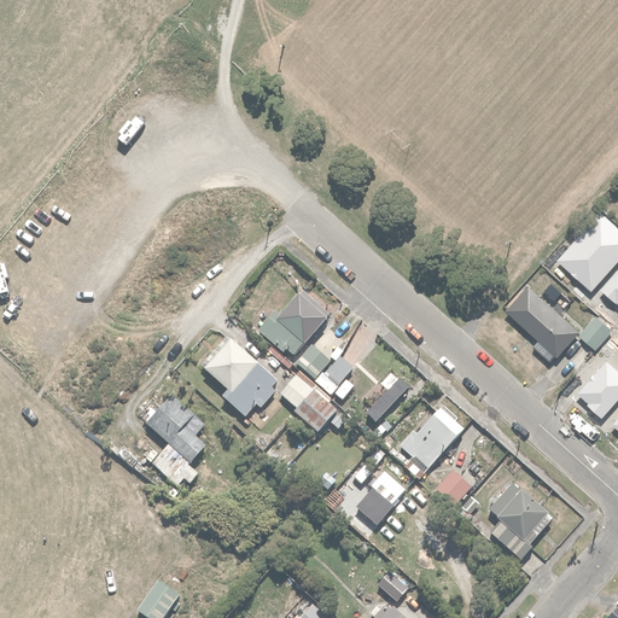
[(543,264),(554,274),(563,262),(552,254),(543,264)]
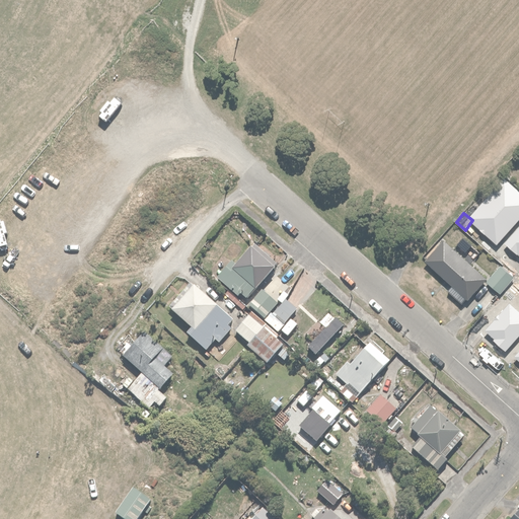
[(459,305),(486,276),(444,237),(424,258),(450,284),(444,290),(459,305)]
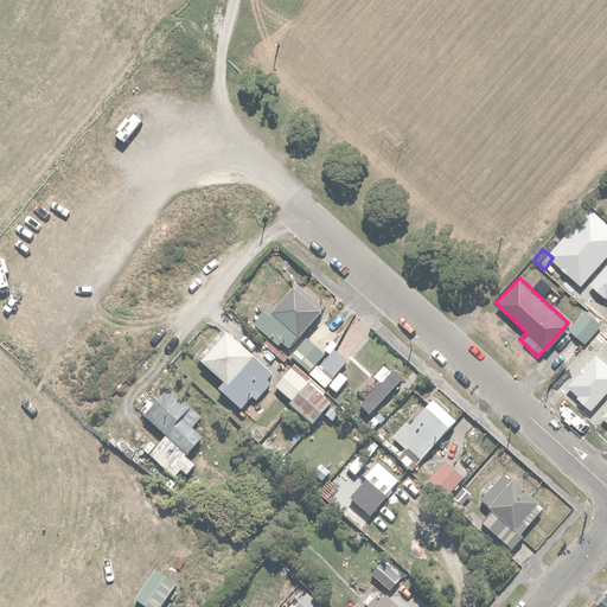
[(606,278),(566,328),(582,343),(600,321),(606,313),(606,278)]
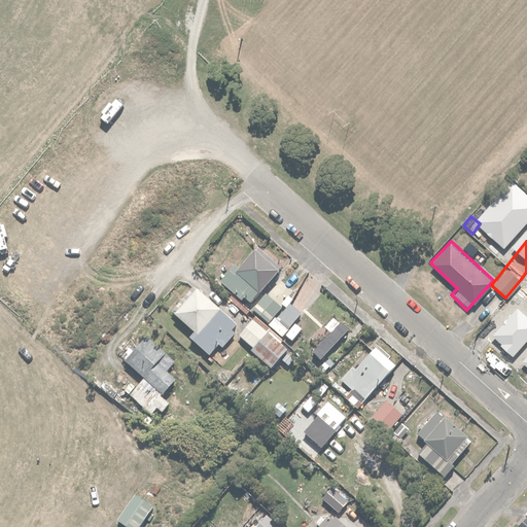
[(238,267),(234,262),(220,279),(234,291),(229,297),(245,312),(283,268),(257,245),(238,267)]
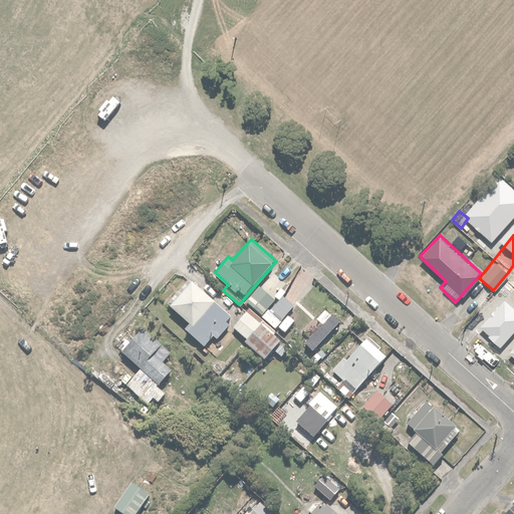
[(287,286),(270,272),(246,301),(262,315),(287,286)]
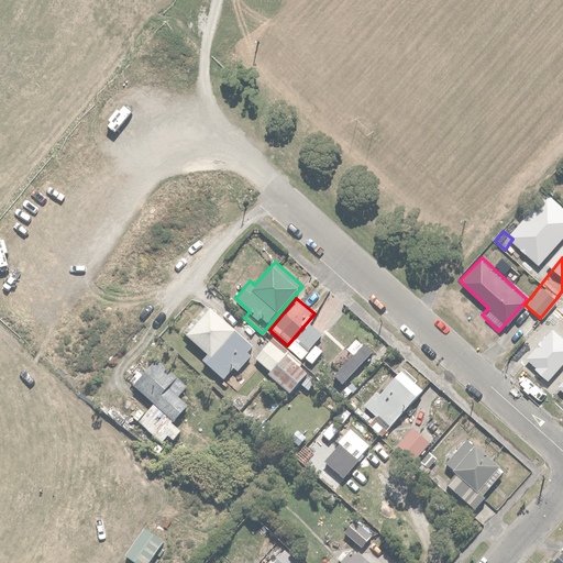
[(562,304),(556,298),(540,318),(525,335),(539,349),(562,320),(562,304)]
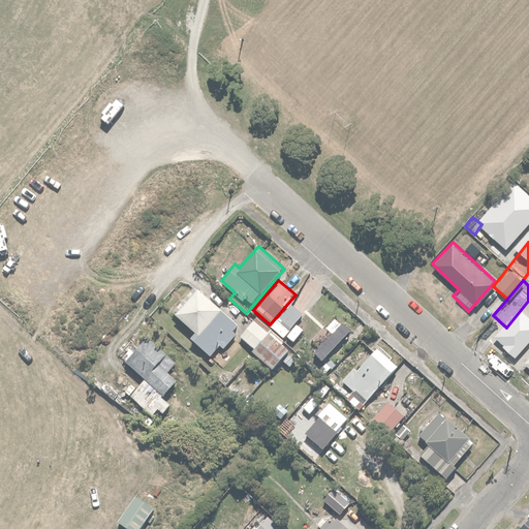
[(195,287),(173,311),(195,332),(190,337),(210,355),(219,344),(222,347),(235,334),(232,332),(238,327),(195,287)]
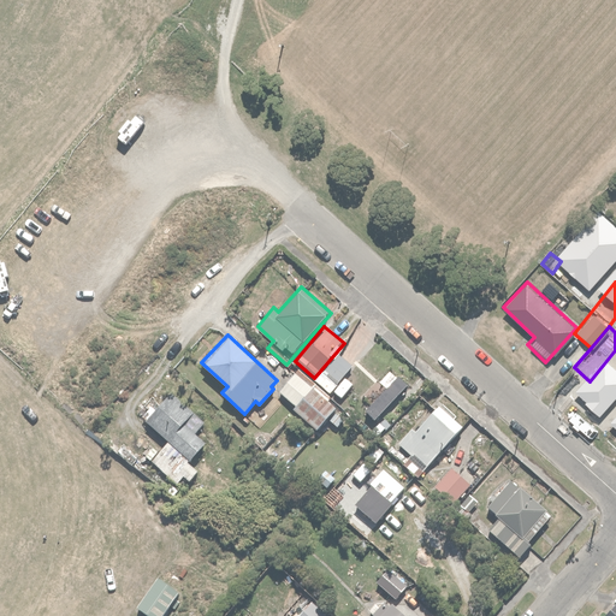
[(332,395),(297,367),(279,390),(296,404),(292,408),(321,431),(327,422),(337,430),(344,421),(333,412),(337,407),(329,400),(332,395)]
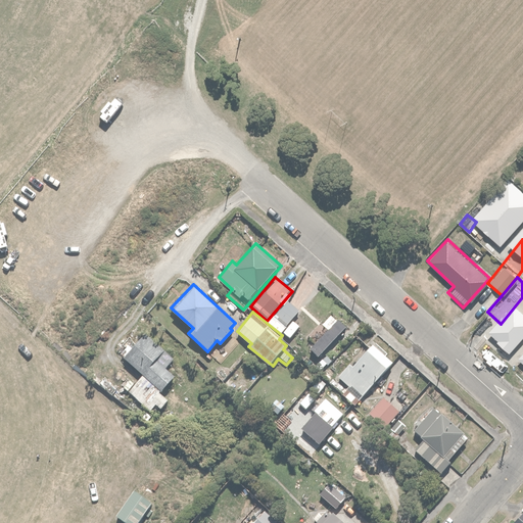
[(167,368),(175,359),(144,332),(133,345),(130,342),(120,354),(142,373),(135,381),(131,378),(124,386),(155,413),(160,407),(161,408),(170,398),(161,391),(175,375),(167,368)]
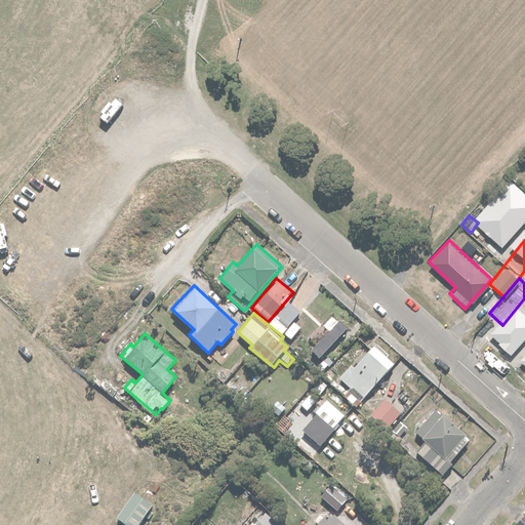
[(524,334),(521,339),(514,333),(505,342),(524,360),(524,334)]
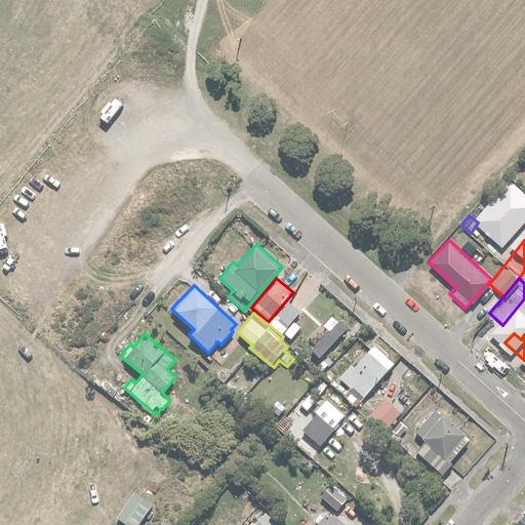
[(355,406),(394,363),(373,345),(354,367),(351,364),(338,378),(348,388),(341,394),(355,406)]
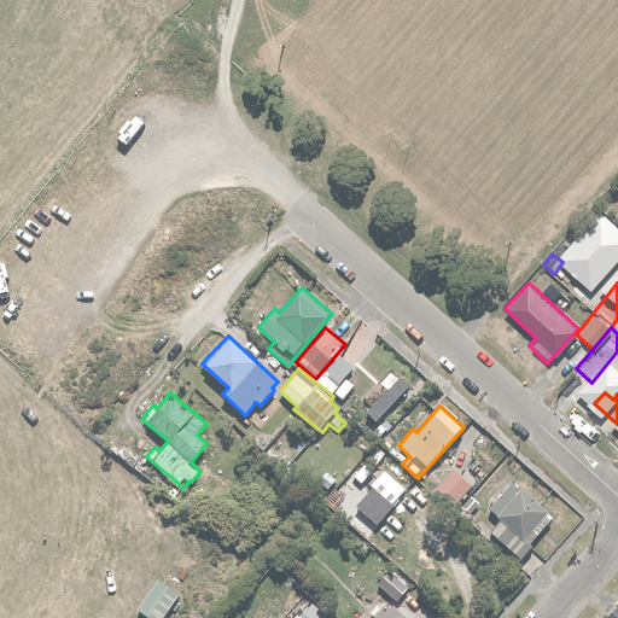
[(436,488),(455,503),(471,484),(452,468),(436,488)]
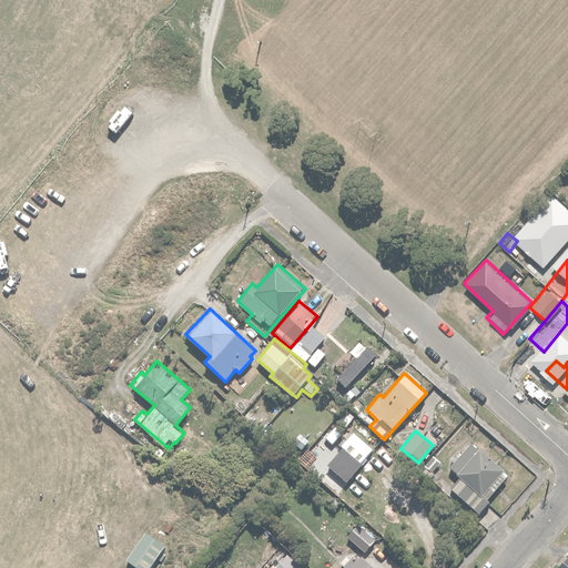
[(293,442),(305,452),(313,443),(301,433),(293,442)]
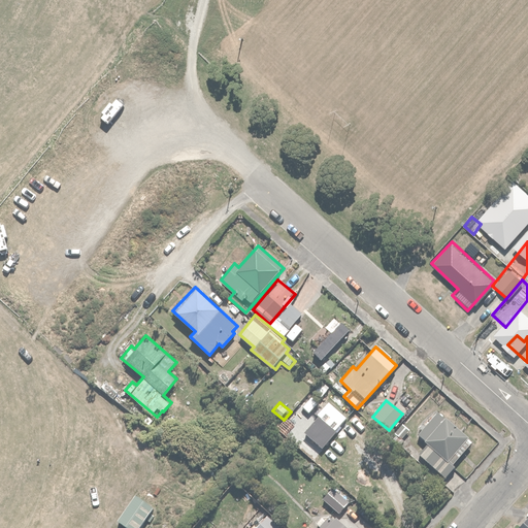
[(441,475),(472,440),(439,411),(419,435),(428,443),(418,454),(441,475)]
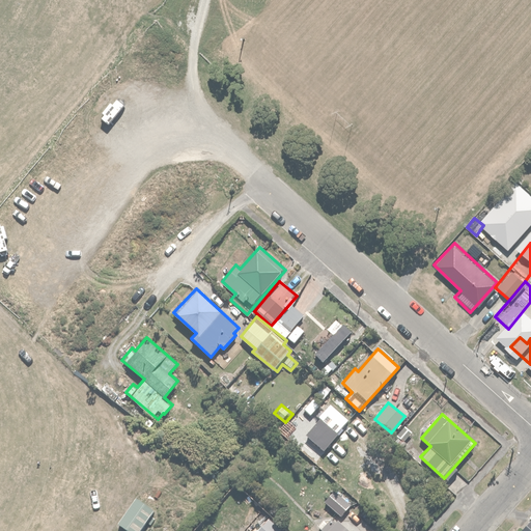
[(322,418),(306,436),(325,451),(340,435),(322,418)]
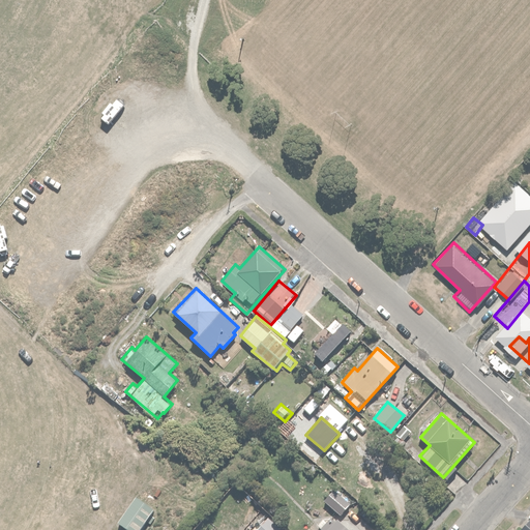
[(443,483),(455,494),(465,482),(453,472),(443,483)]
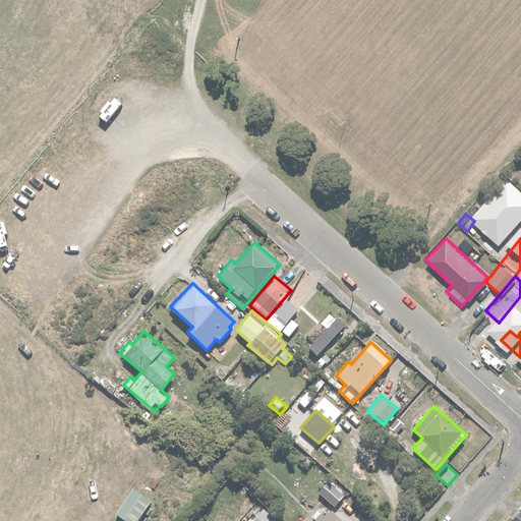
[(319,491),(334,505),(345,491),(329,478),(319,491)]
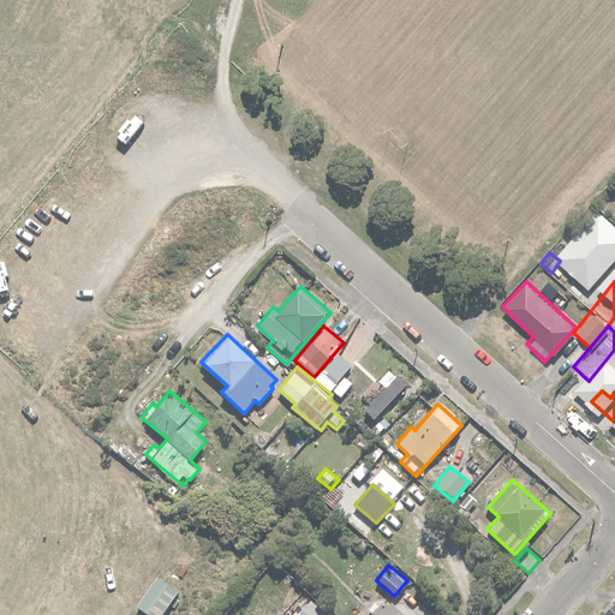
[(163,614),(181,591),(159,575),(137,605),(150,614),(163,614)]
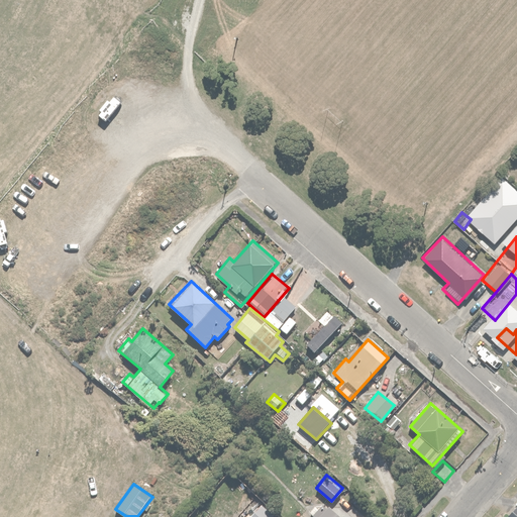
[(351,516),(332,501),(318,516),(351,516)]
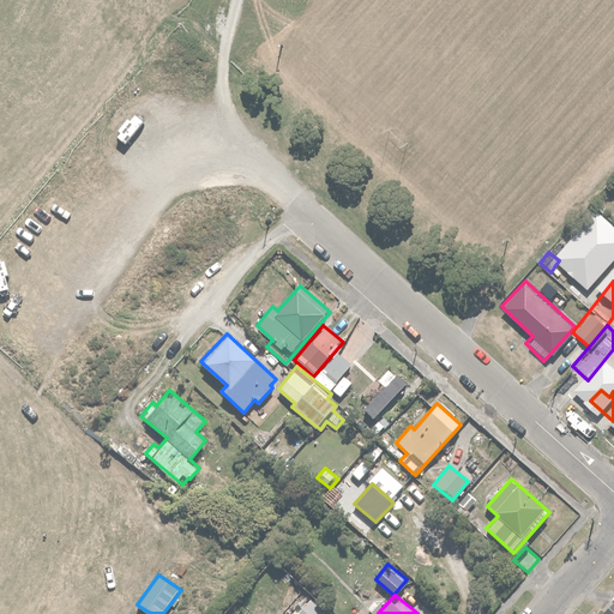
[(327,613),(311,599),(296,613),(327,613)]
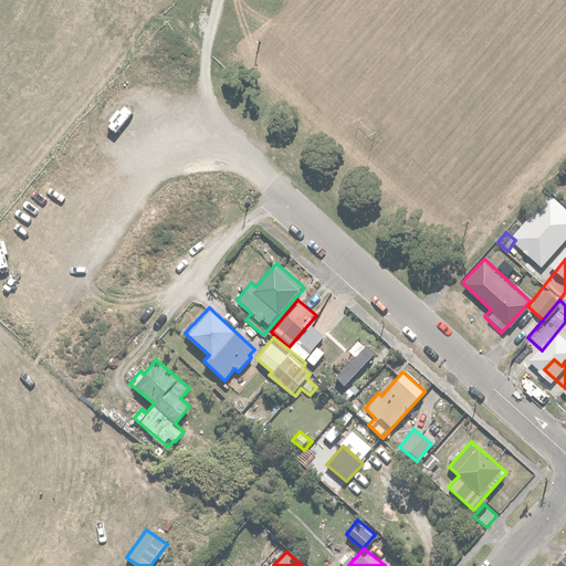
[(553,565),(565,565),(565,553),(564,552),(553,565)]
